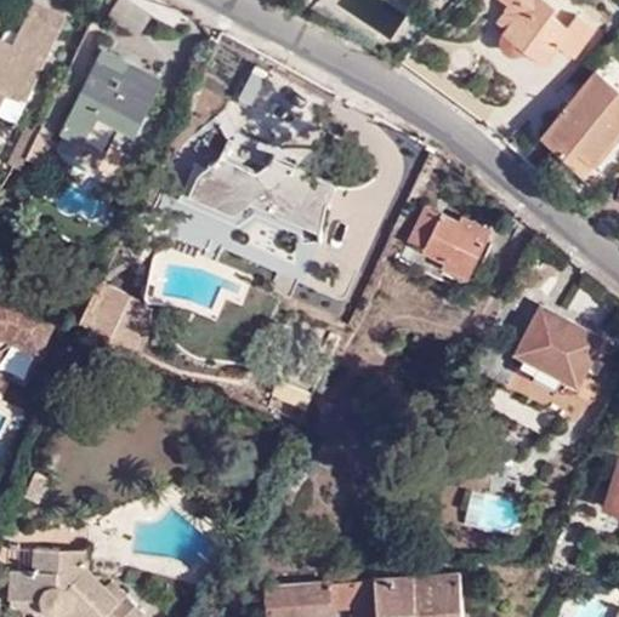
[(118,0),(117,0),(104,18),(136,38),(147,20),(118,0)]
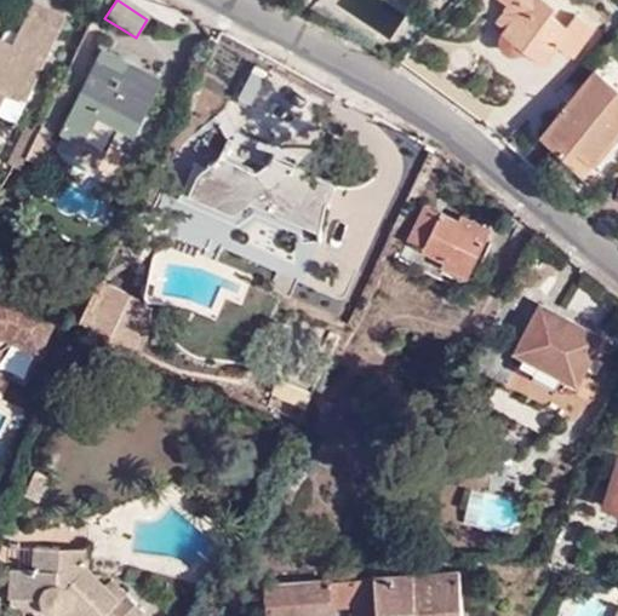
[(556,10),(543,0),(496,0),(504,6),(514,15),(507,22),(499,33),(499,42),(502,50),(509,55),(515,56),(522,53),(544,69),(560,47),(573,58),(594,30),(574,16),(565,28),(551,17),(556,10)]
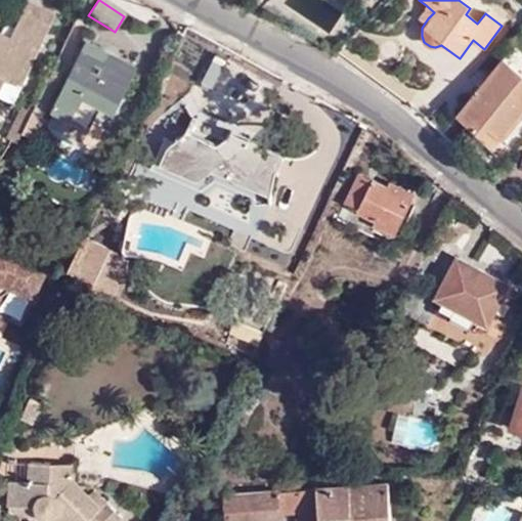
[(18,19),(47,33),(54,17),(25,4),(18,19)]
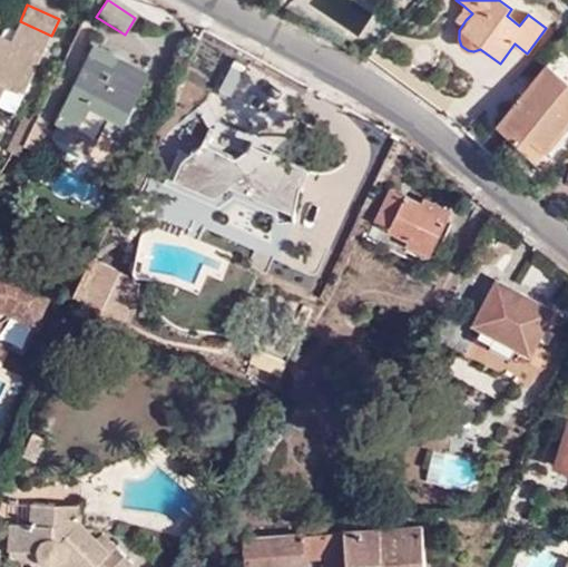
[(459,15),(466,20),(472,13),(463,6),(459,15)]
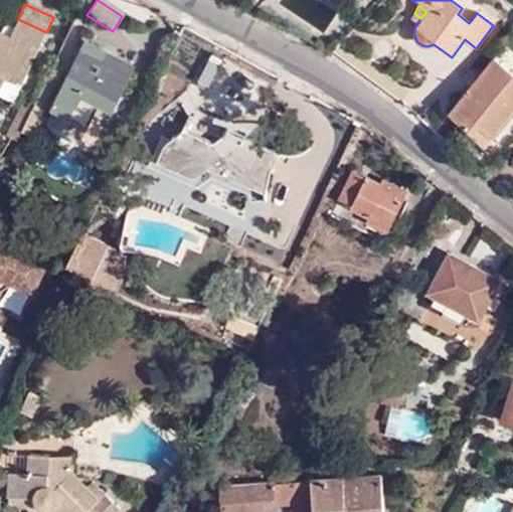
[(9,37),(37,51),(46,32),(18,19),(9,37)]
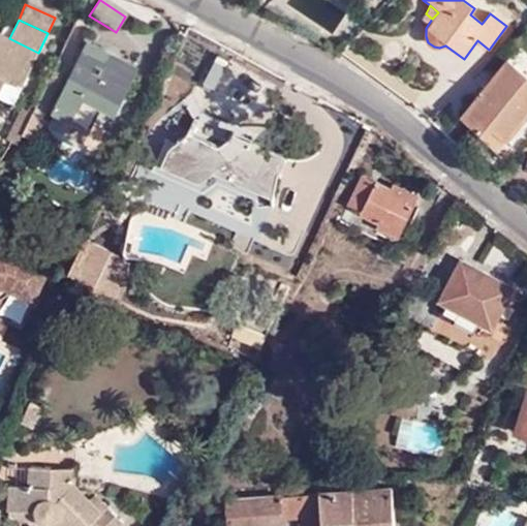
[(22,86),(38,53),(9,38),(0,34),(0,89),(5,79),(22,86)]
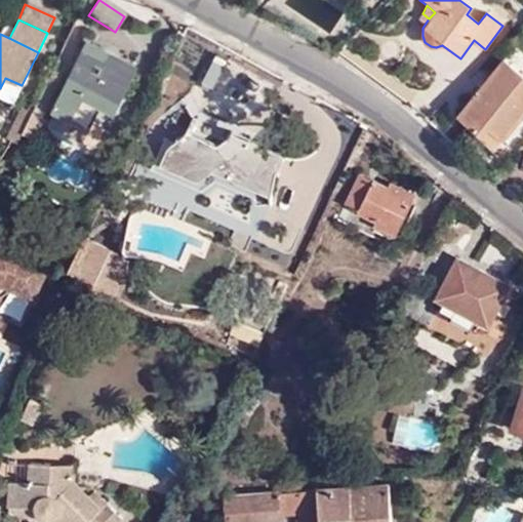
[(80,124),(89,128),(98,110),(111,116),(133,69),(88,46),(48,127),(73,141),(80,124)]
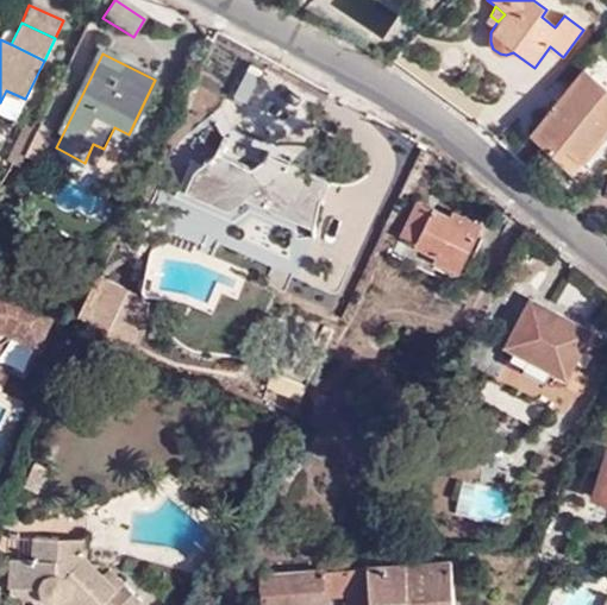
[(606,69),(592,57),(583,67),(606,86),(606,69)]
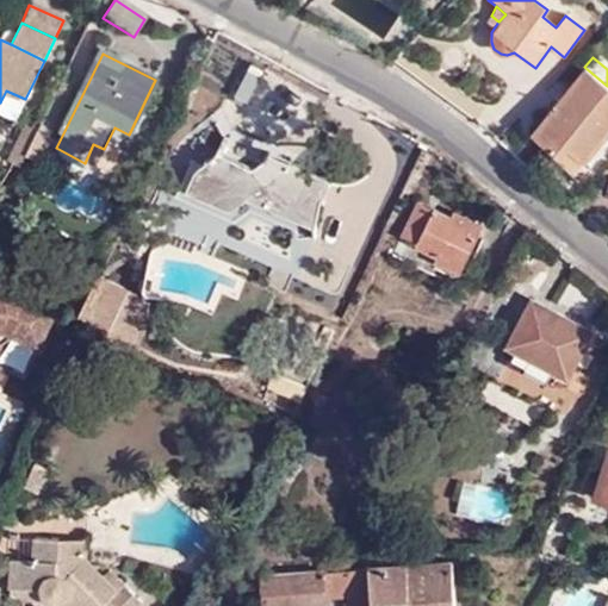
[(607,131),(607,86),(584,67),(532,135),(582,175),(590,166),(585,160),(607,131)]
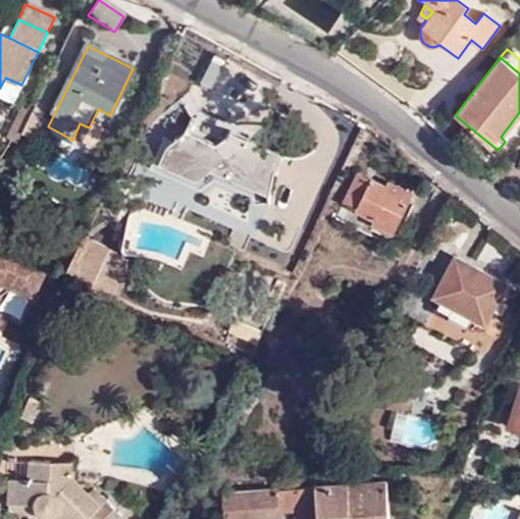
[(20,134),(31,112),(19,107),(5,137),(16,143),(20,134)]
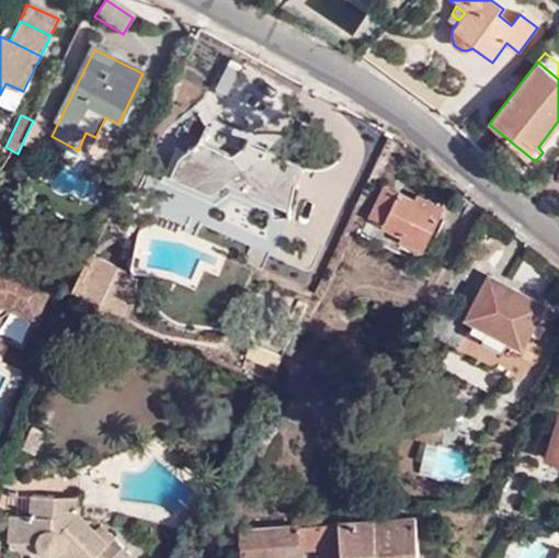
[(46,127),(33,121),(22,144),(35,149),(46,127)]
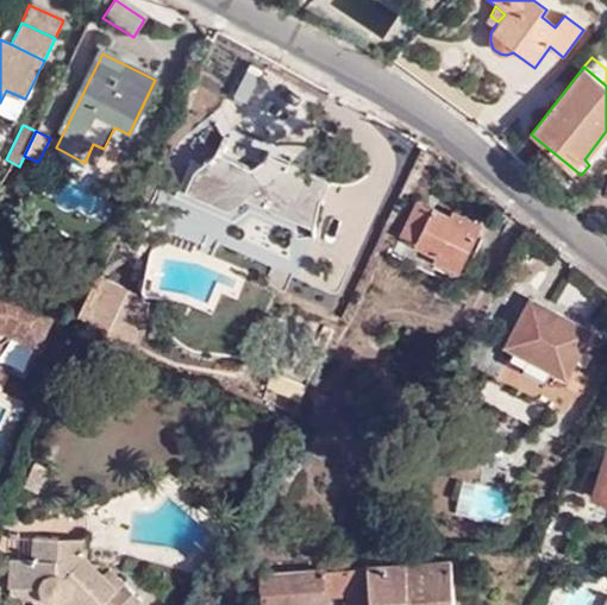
[(94,166),(104,149),(93,144),(85,163),(94,166)]
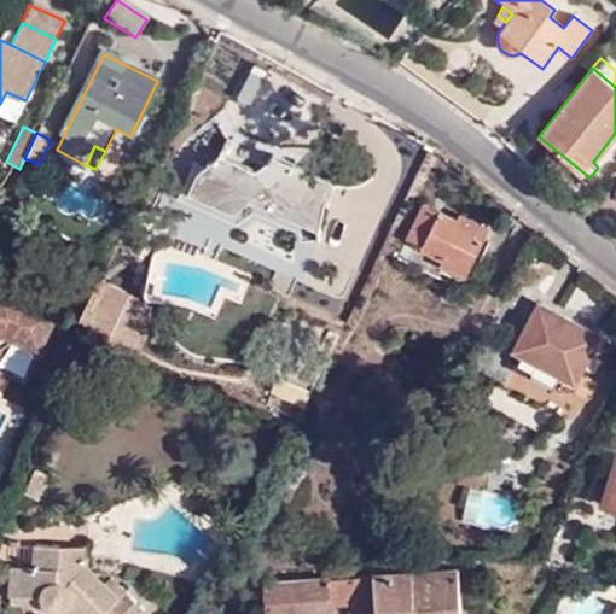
[(333,187),(290,168),(279,180),(265,169),(256,171),(215,152),(205,156),(189,196),(231,216),(250,202),(319,232),(325,206),(333,187)]
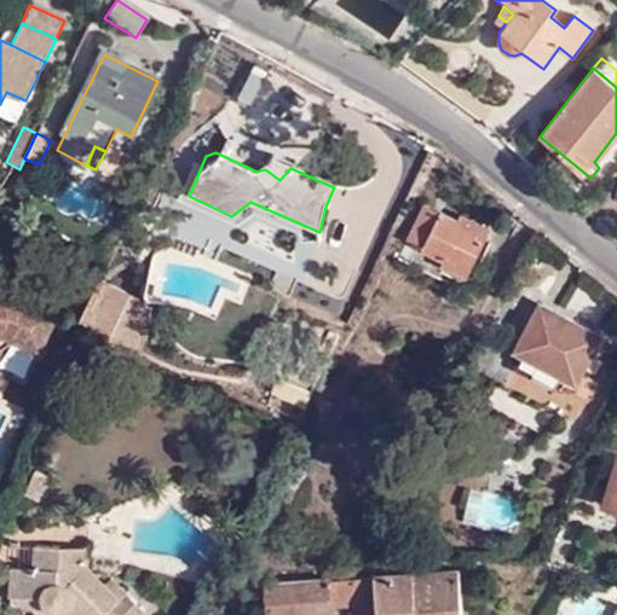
[(280,180),(290,168),(270,158),(265,169),(280,180)]
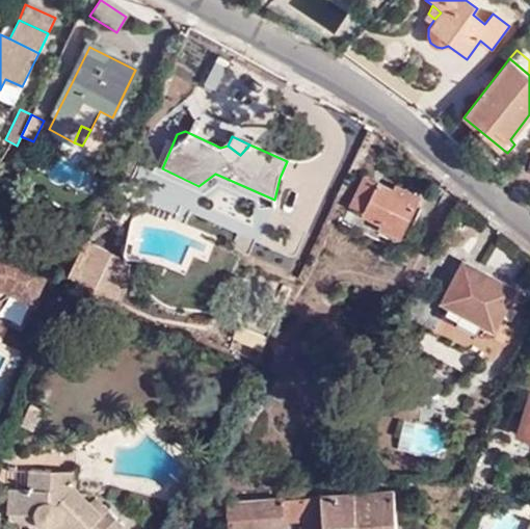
[(273,208),(274,200),(215,174),(199,186),(162,168),(160,175),(202,194),(219,183),(273,208)]
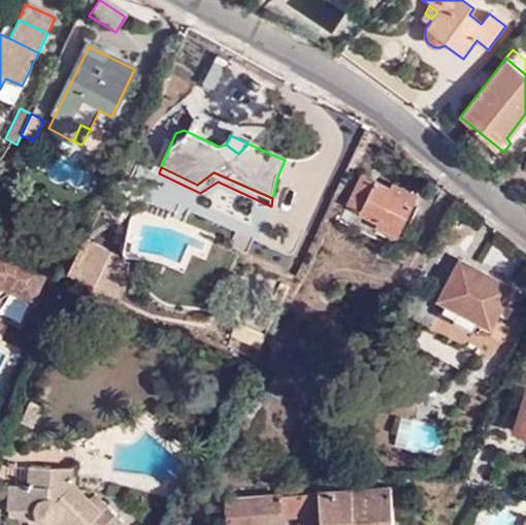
[(416,198),(391,185),(388,191),(360,178),(347,207),(375,222),(372,228),(396,239),(416,198)]
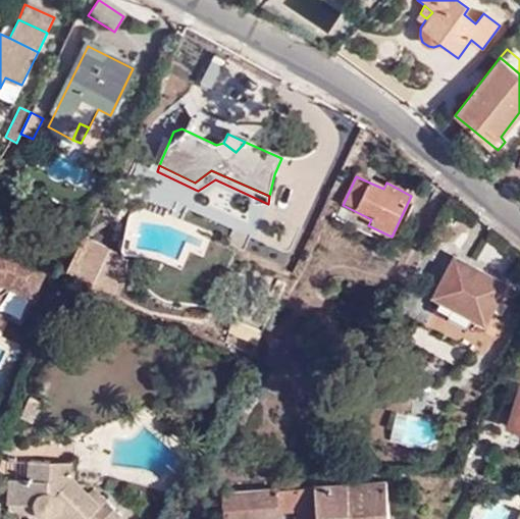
[(50,264),(0,240),(0,321),(4,312),(0,310),(0,303),(2,299),(0,298),(0,280),(34,298),(50,264)]
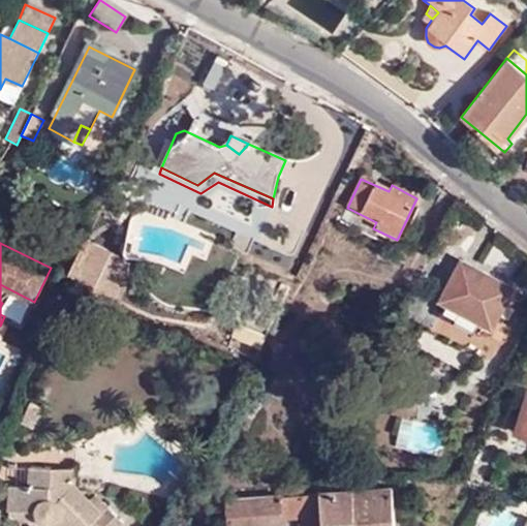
[(123,261),(84,243),(76,258),(69,275),(101,290),(109,273),(117,276),(123,261)]
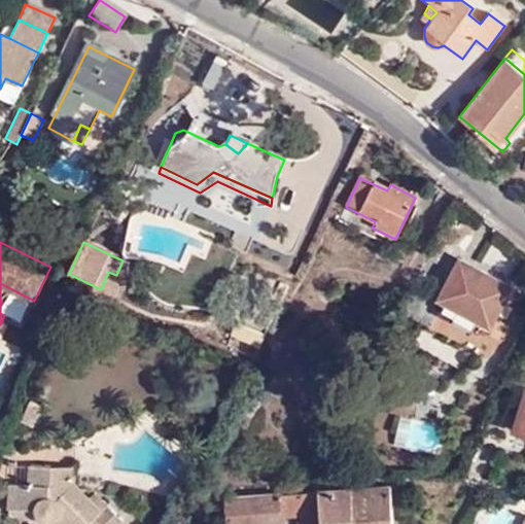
[(438,302),(443,305),(481,325),(489,329),(510,290),(459,262),(438,302)]
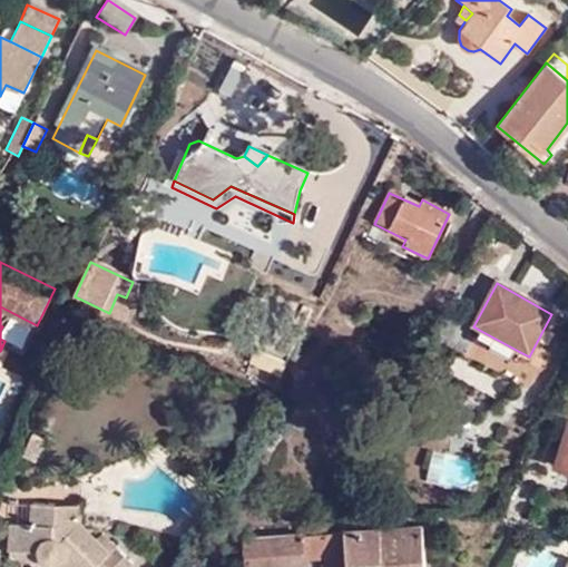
[(136,302),(126,297),(117,294),(109,313),(126,322),(136,302)]
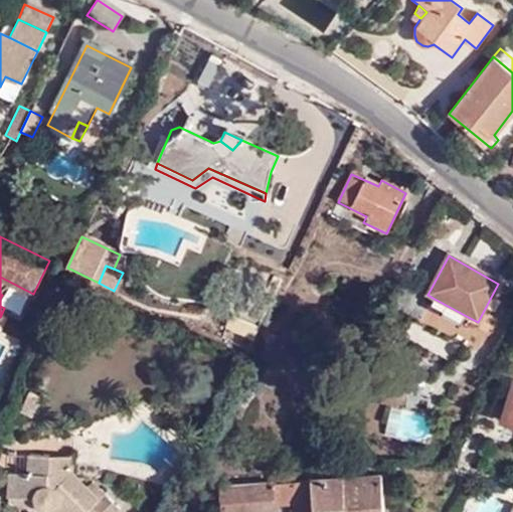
[(470,318),(433,298),(429,307),(466,326),(470,318)]
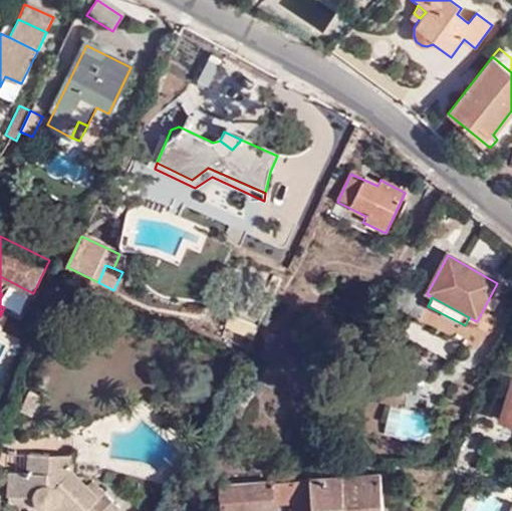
[(511,381),(500,423),(511,426),(511,381)]
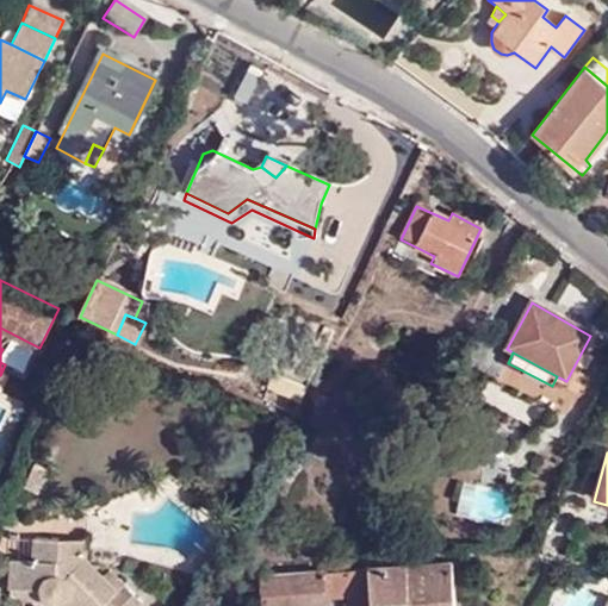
[(48,469),(35,464),(24,488),(37,494),(48,469)]
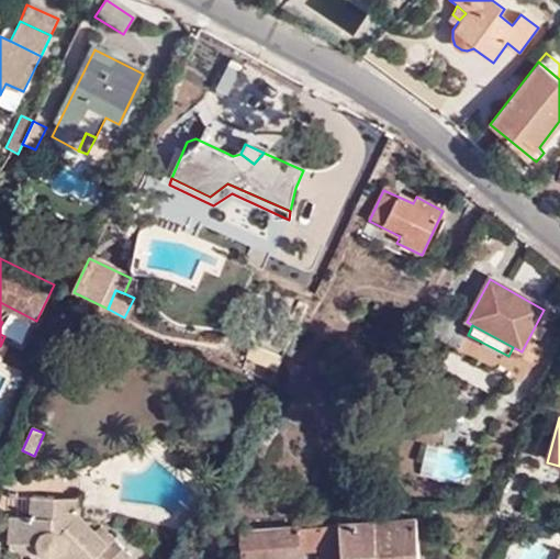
[(466,487),(472,457),(427,448),(422,478),(466,487)]
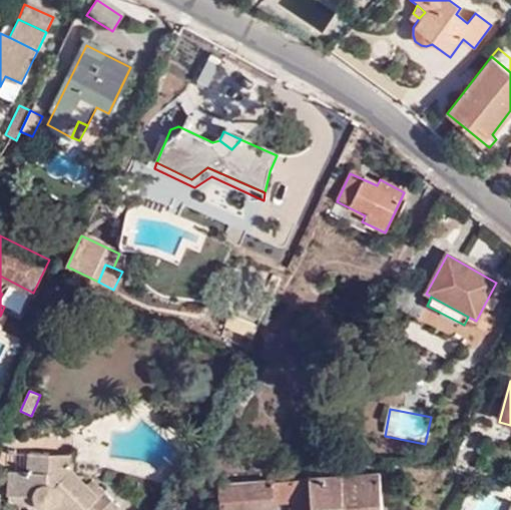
[(54,472),(53,454),(27,454),(27,471),(9,470),(9,502),(51,503),(58,509),(107,509),(104,506),(110,498),(90,479),(85,485),(73,472),(54,472)]
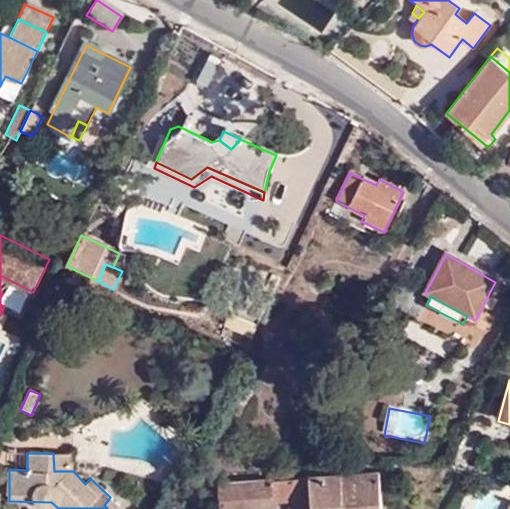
[(73,454),(53,453),(54,471),(73,471),(73,454)]
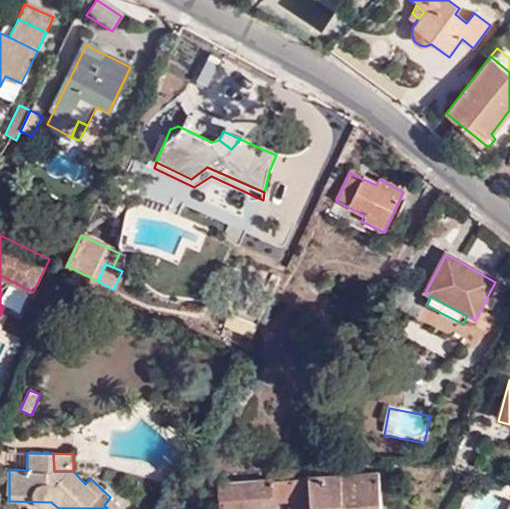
[(298,478),(298,470),(269,471),(269,481),(220,485),(221,508),(275,508),(274,499),(294,499),(294,508),(382,508),(380,473),(298,478)]
